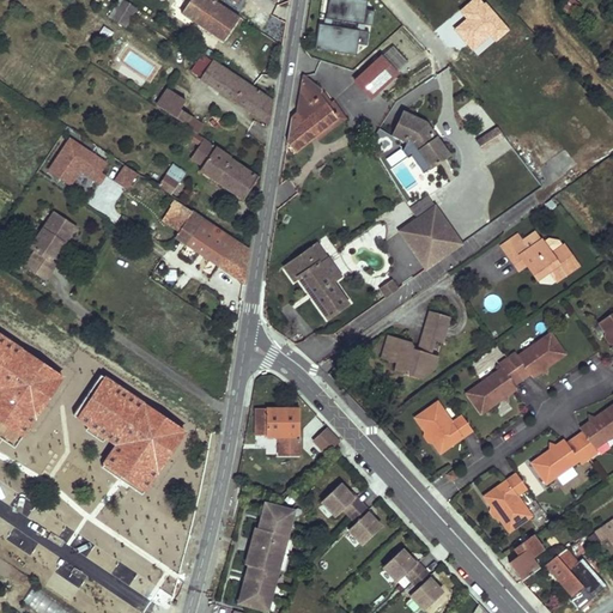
[(137,8),(123,0),(120,0),(109,17),(125,28),(137,8)]
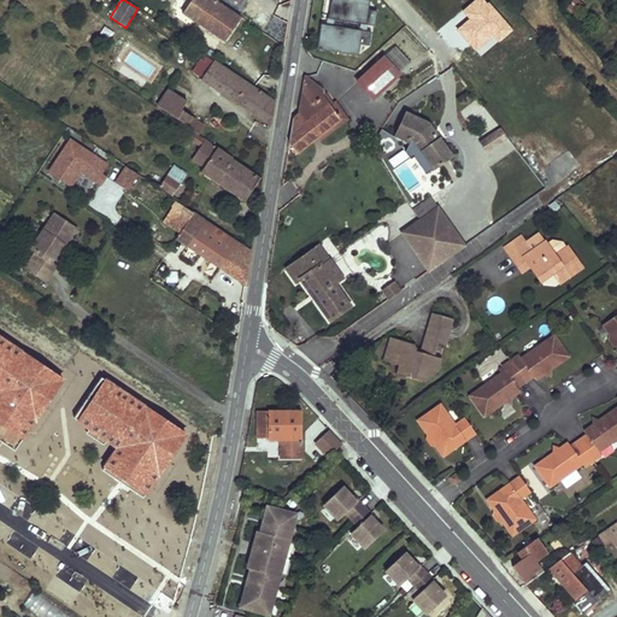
[(213,0),(192,0),(182,15),(224,42),(241,18),(213,0)]
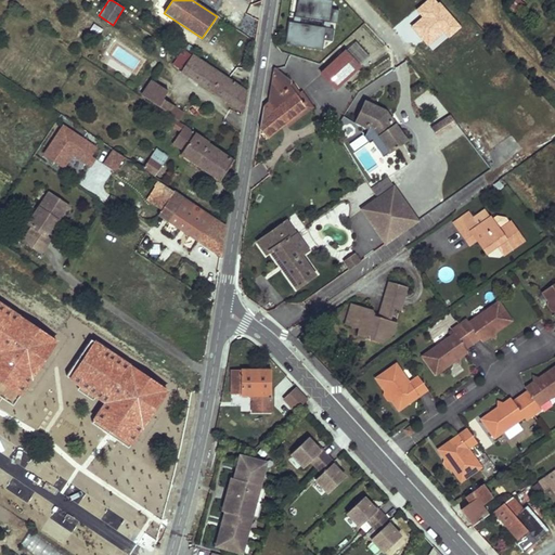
[(298,0),(296,17),(338,24),(340,10),(331,9),(332,0),(298,0)]
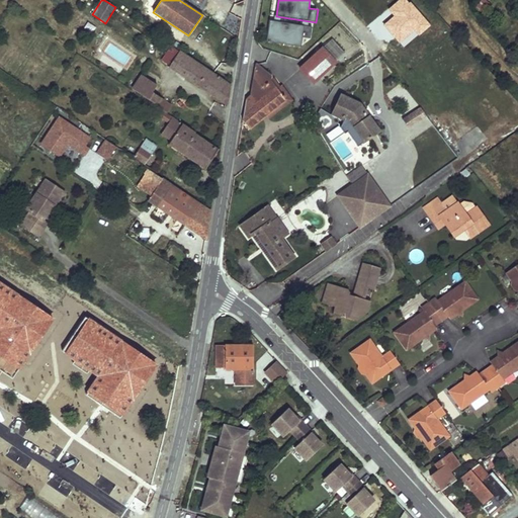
[(312,26),(268,20),(265,41),(300,47),(301,37),(310,38),(312,26)]
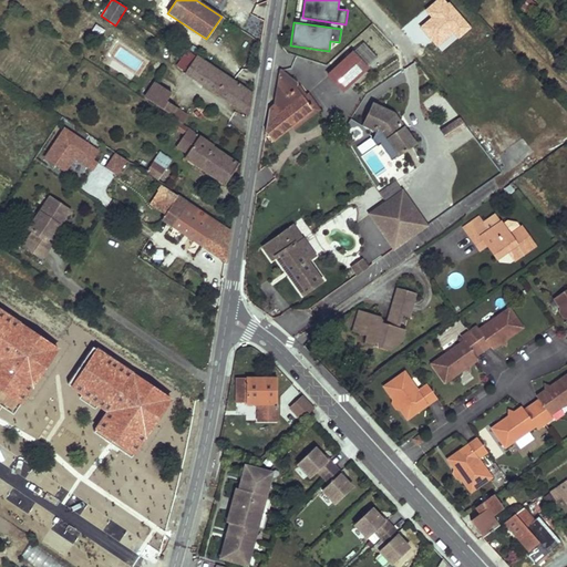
[(362,62),(353,51),(328,74),(342,91),(368,69),(362,62)]
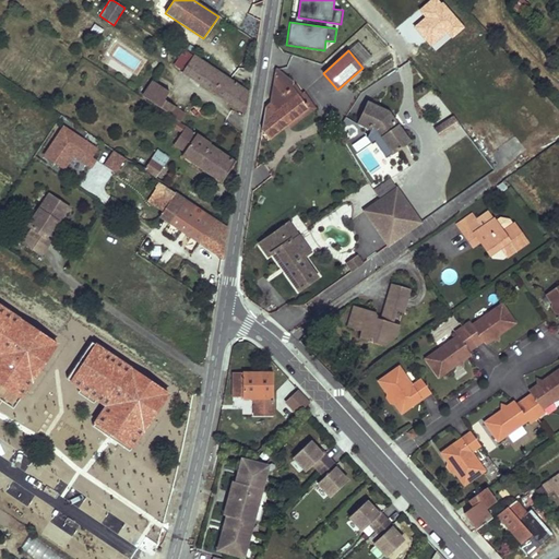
[(192,56),(185,51),(175,66),(182,71),(182,72),(245,114),(248,92),(193,55),(192,56)]
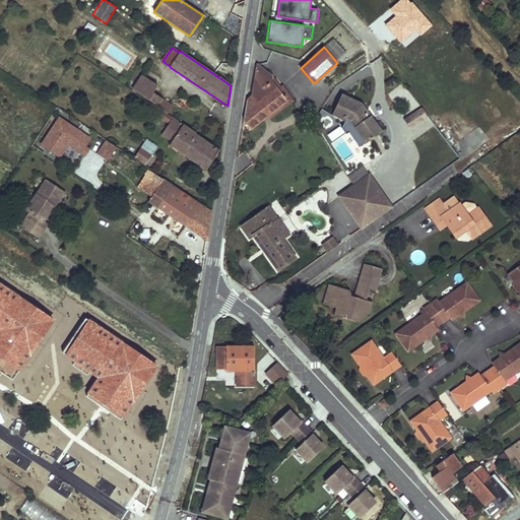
[(248,99),(244,120),(250,127),(267,113),(285,99),(278,89),(270,79),(271,75),(257,64),(252,94),(248,99)]
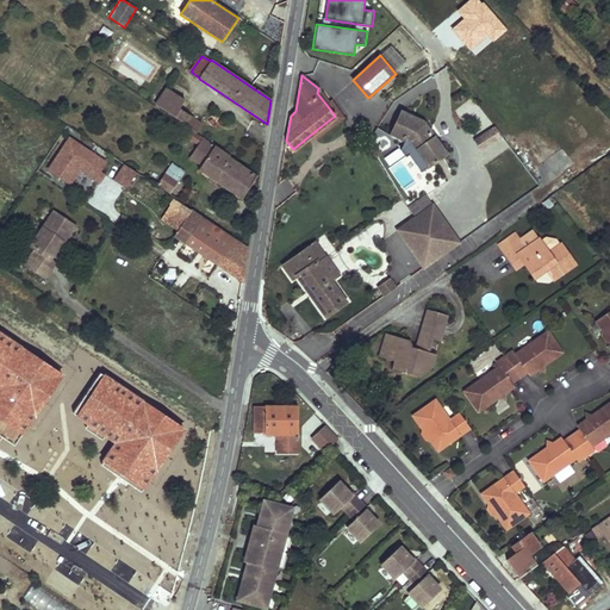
[(190,93),(175,85),(172,92),(185,100),(190,93)]
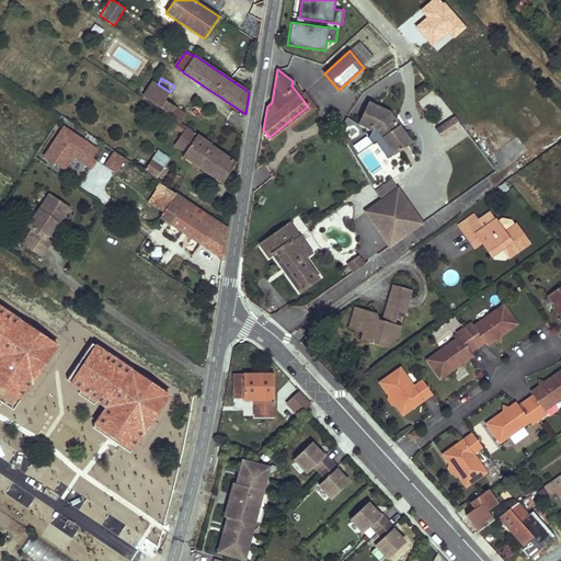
[(170,93),(153,83),(145,96),(170,114),(169,115),(180,123),(185,115),(164,101),(170,93)]
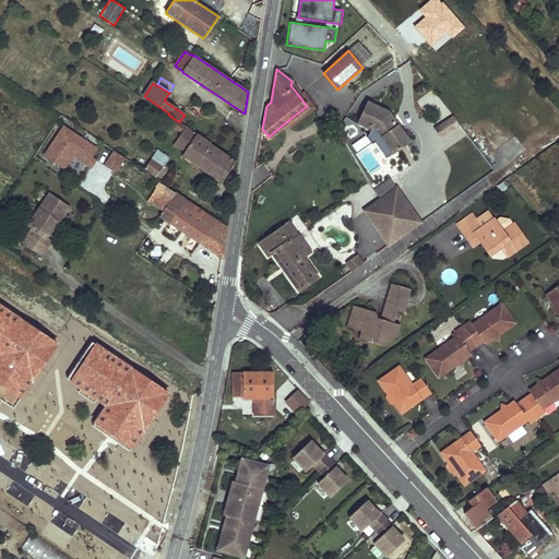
[(305,92),(299,96),(307,106),(311,110),(316,107),(305,92)]
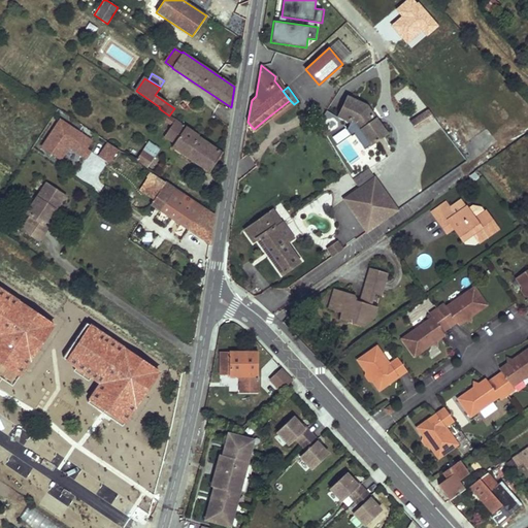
[(366,104),(347,96),(338,114),(352,121),(353,119),(371,142),(387,130),(374,114),(371,118),(367,113),(371,110),(366,104)]
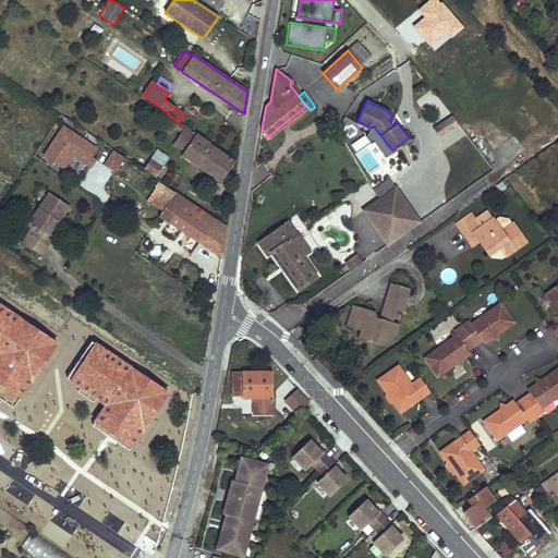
[(306,106),(287,121),(291,126),(311,110),(306,106)]
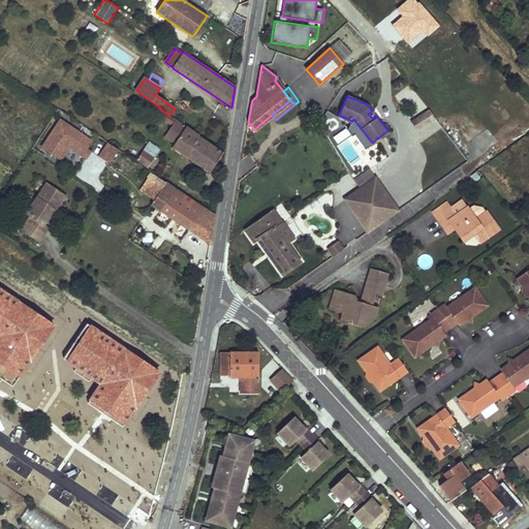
[(159,109),(158,107),(155,112),(159,114),(156,118),(160,120),(163,117),(174,124),(176,120),(169,116),(159,109)]
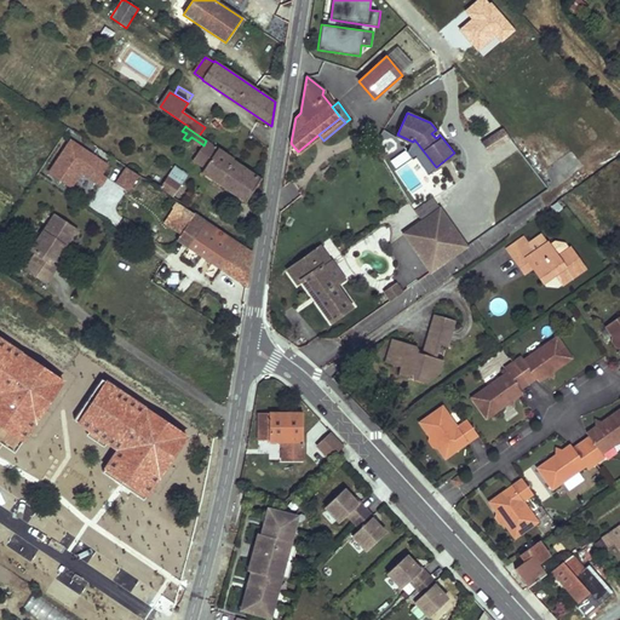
[(509,137),(501,128),(481,142),(488,154),(509,137)]
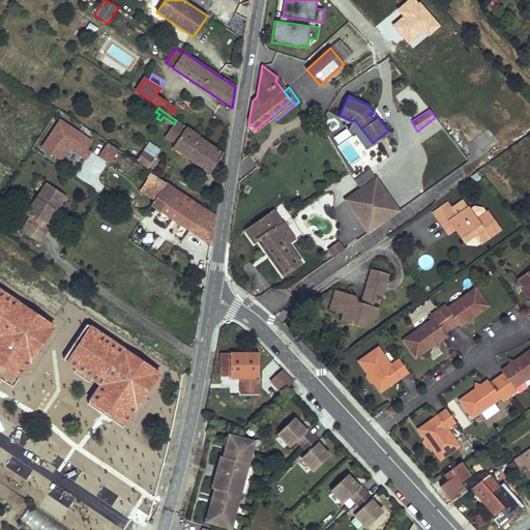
[(353,121),(340,115),(337,119),(355,128),(369,146),(373,143),(354,119),(353,121)]
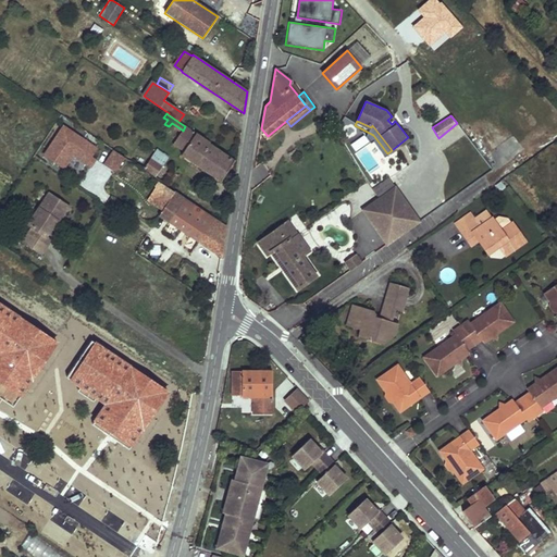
[(196,134),(185,126),(183,131),(175,143),(185,149),(196,134)]
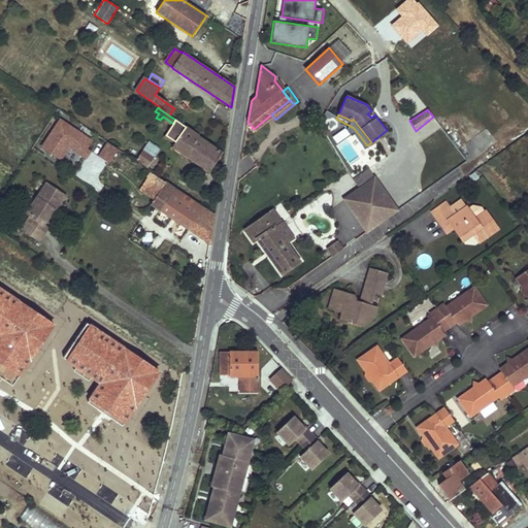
[(91,141),(59,121),(40,147),(59,160),(68,147),(80,156),(85,150),(91,141)]
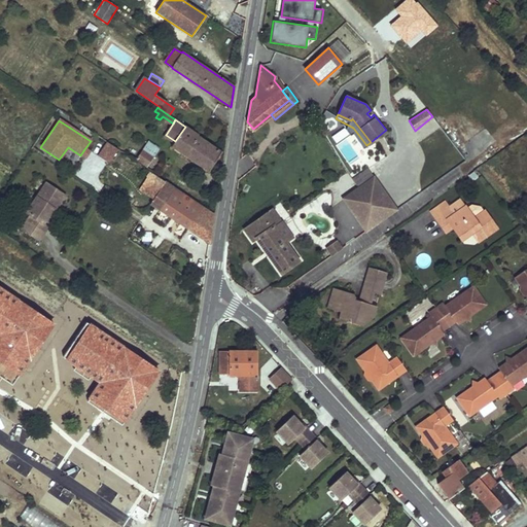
[(199,135),(185,127),(175,141),(171,147),(208,172),(221,153),(198,137),(199,135)]
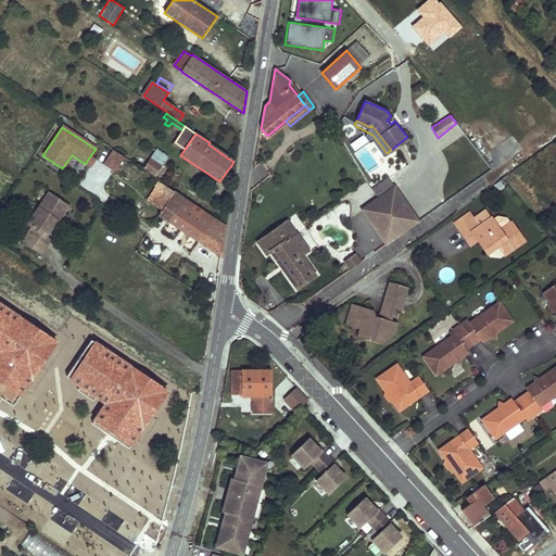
[(124,159),(113,151),(103,165),(114,173),(124,159)]
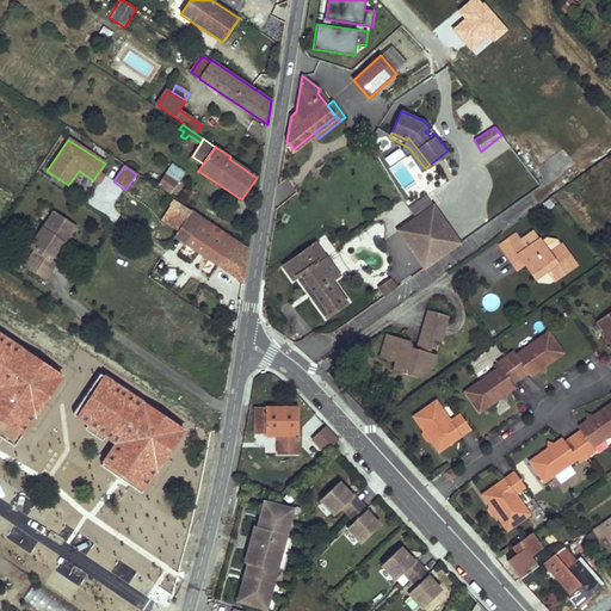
[(183,174),(171,166),(156,186),(170,195),(183,174)]
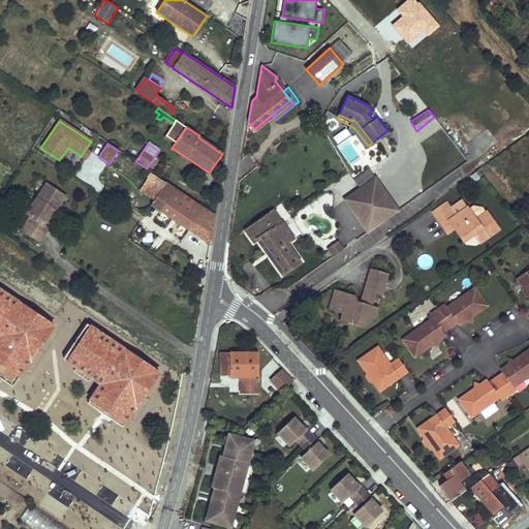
[(85,150),(81,156),(85,159),(90,153),(85,150)]
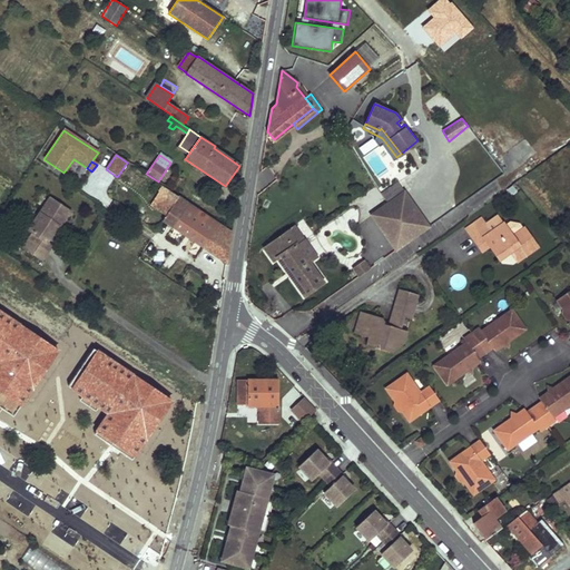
[(179,197),(165,188),(151,207),(166,216),(178,198),(179,197)]
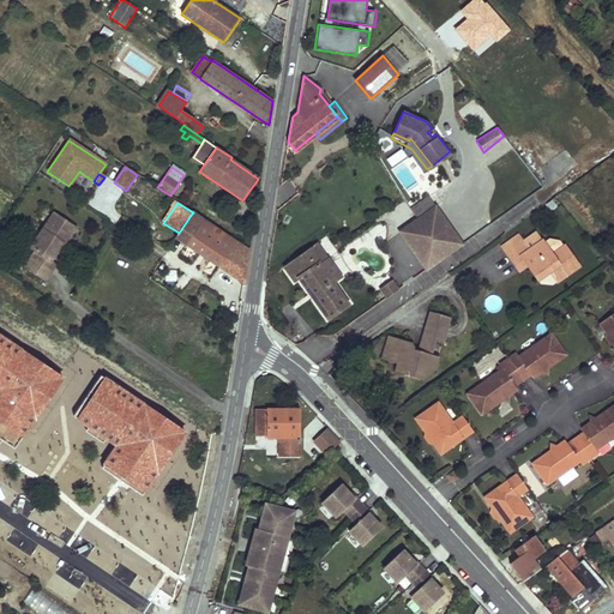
[(439,206),(403,232),(431,269),(465,244),(439,206)]
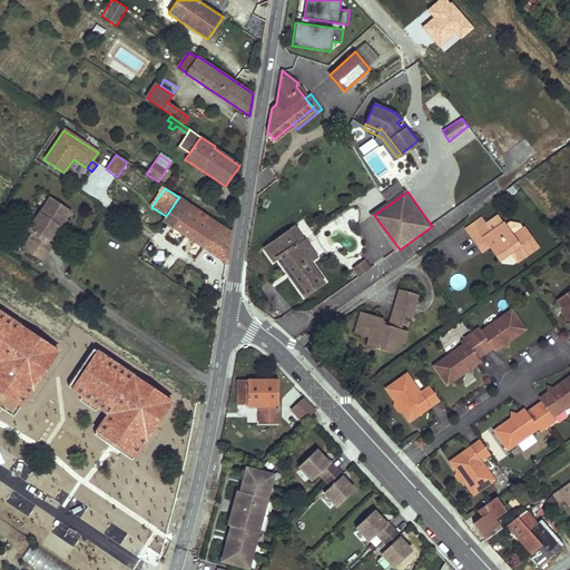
[(38,224),(22,247),(41,261),(51,245),(50,245),(46,242),(57,226),(59,227),(69,212),(49,198),(33,220),(38,224)]
